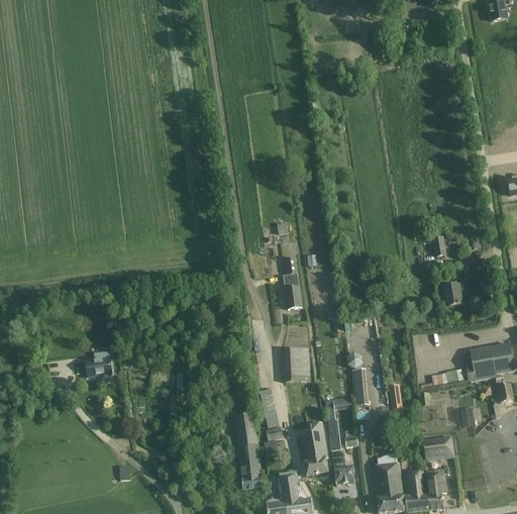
[(487,0),(489,9),(491,9),(492,21),(507,19),(505,4),(511,3),(511,0),(487,0)]
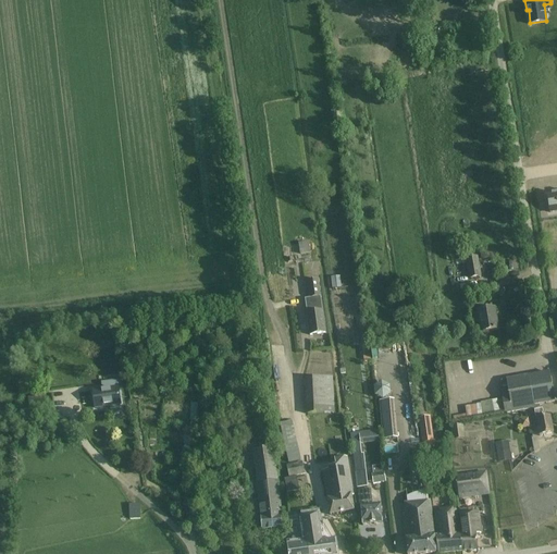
[(556,189),(547,192),(549,210),(556,208),(556,189)]
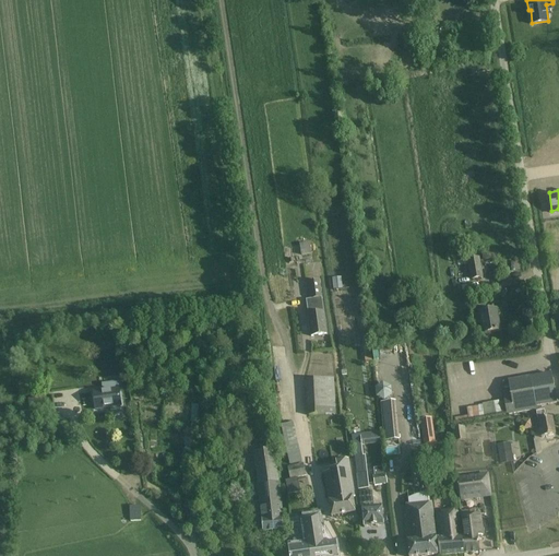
[(299,241),(301,251),(311,250),(309,239),(299,241)]
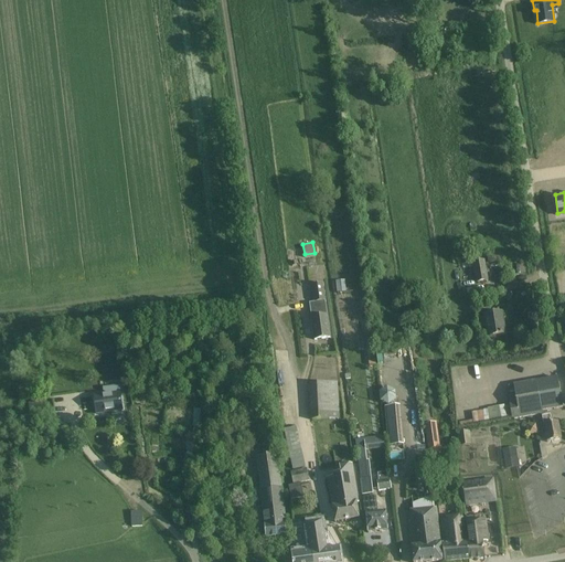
[(488,258),(503,257),(502,246),(487,248),(488,258)]
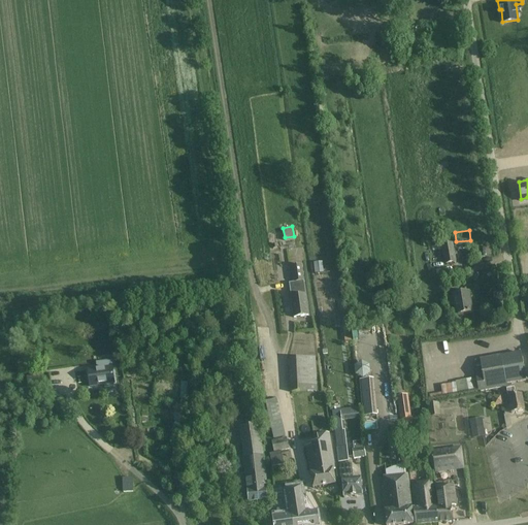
[(441,242),(444,261),(456,260),(453,240),(441,242)]
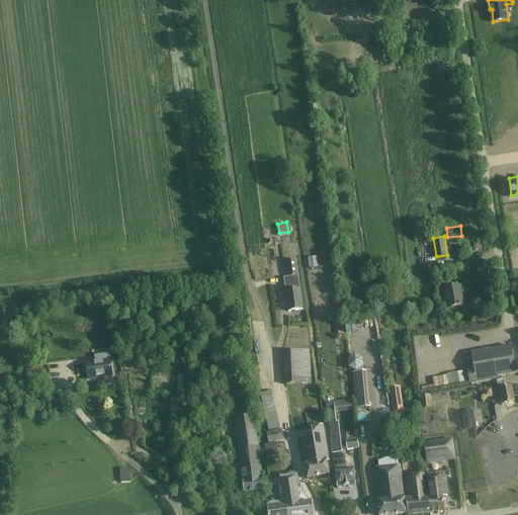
[(285,258),(289,287),(285,288),(288,309),(303,307),(299,286),(299,281),(298,281),(297,273),(298,273),(295,257),(285,258)]
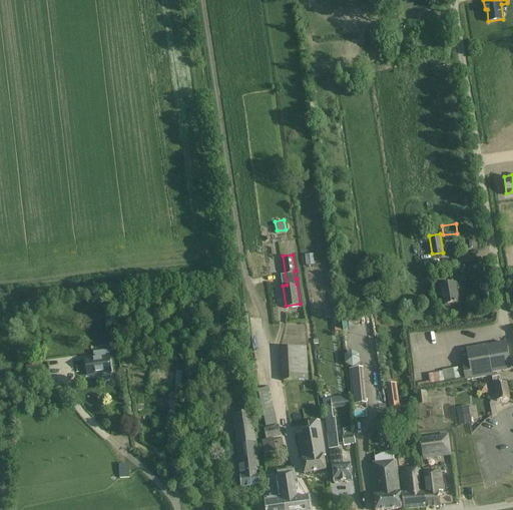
[(440,284),(443,303),(459,301),(455,281),(440,284)]
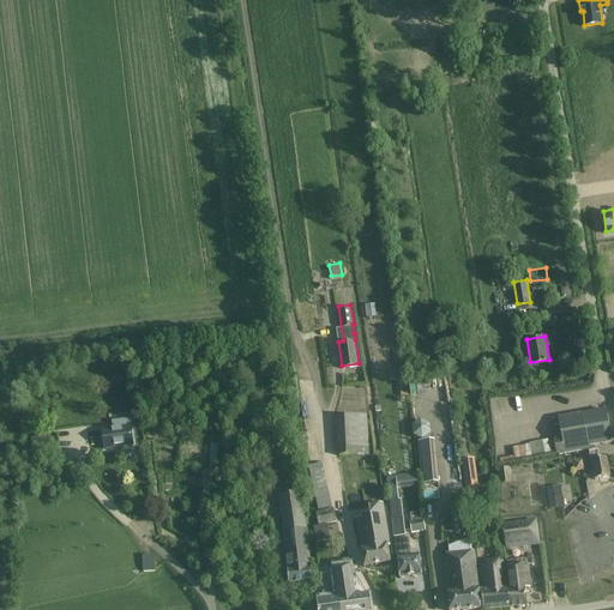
[(606,406),(582,410),(553,416),(555,434),(553,435),(557,453),(588,447),(588,444),(612,439),(606,406)]
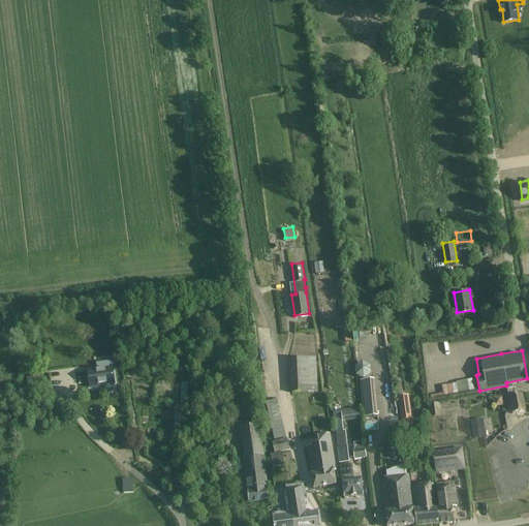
[(290,357),(291,391),(317,390),(315,356),(290,357)]
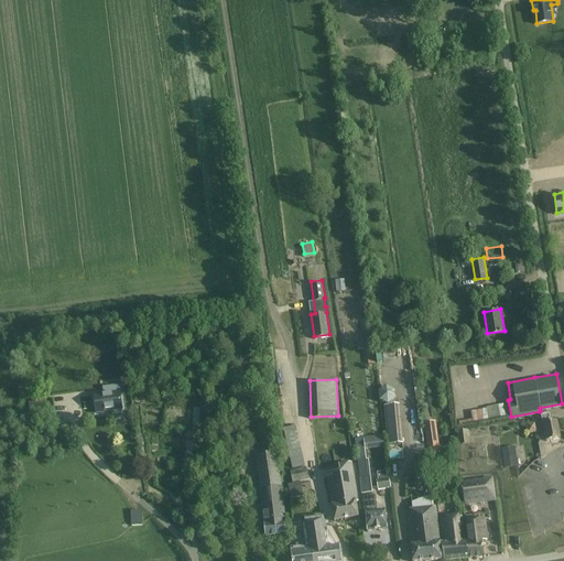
[(379,388),(379,398),(388,401),(396,396),(396,387),(387,383),(379,388)]
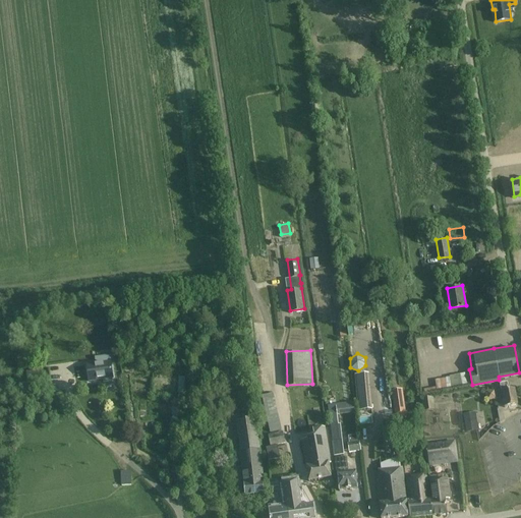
[(87,362),(89,379),(113,376),(110,354),(98,355),(98,360),(87,362)]
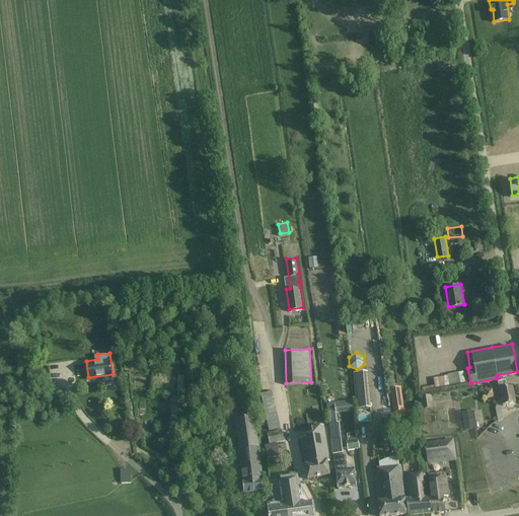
[(231,364),(232,372),(247,370),(246,362),(231,364)]
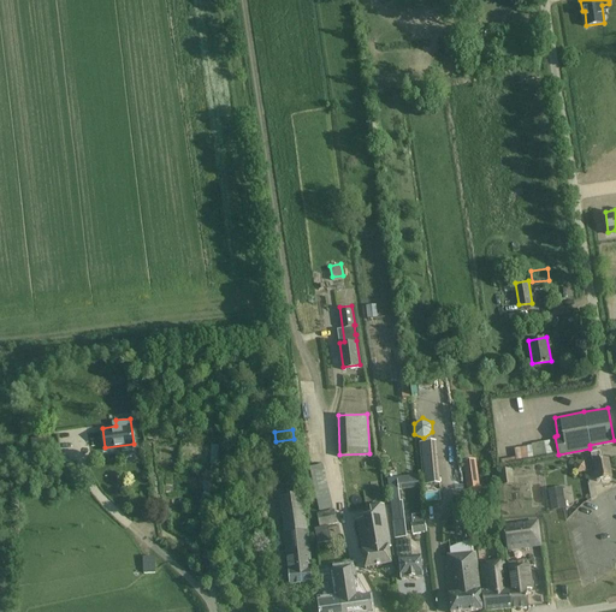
[(439,474),(437,438),(420,440),(422,476),(439,474)]
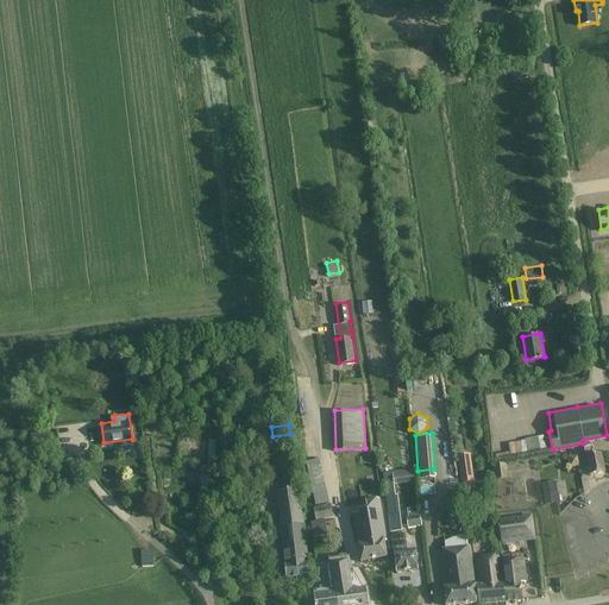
[(584,446),(585,454),(590,473),(606,470),(601,452),(595,453),(592,443),(584,446)]
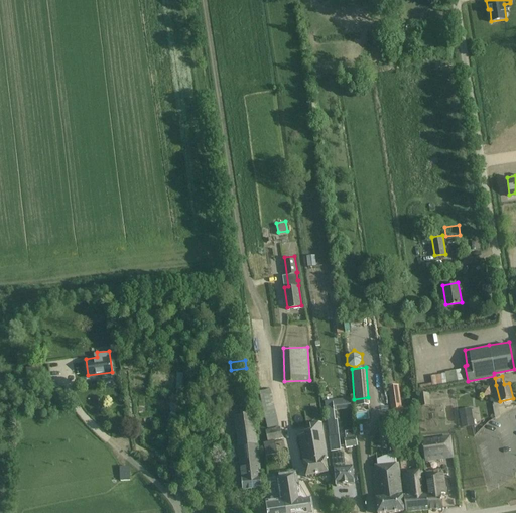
[(482,394),(492,392),(490,383),(480,384),(482,394)]
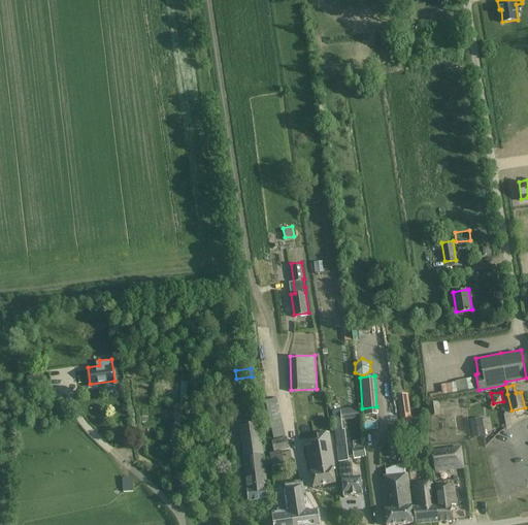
[(266,399),(273,435),(285,433),(277,396),(266,399)]
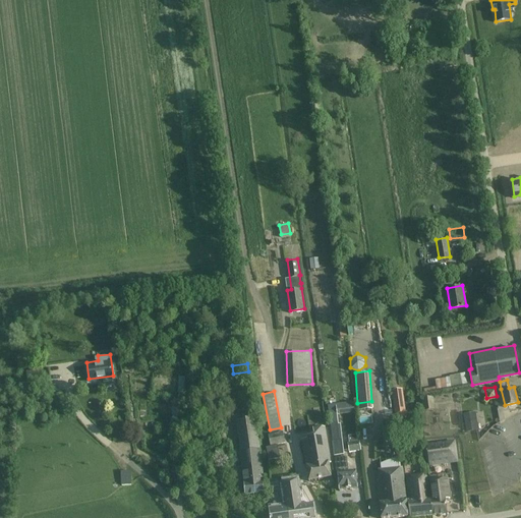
[(293,393),(295,412),(304,412),(303,393),(293,393)]
